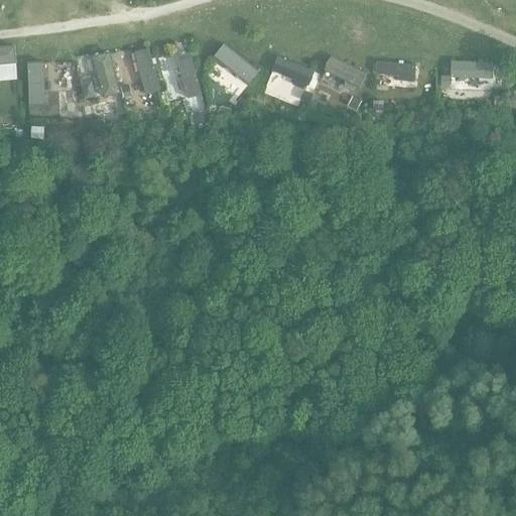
[(215,54),(249,84),(261,70),(226,41),(215,54)]
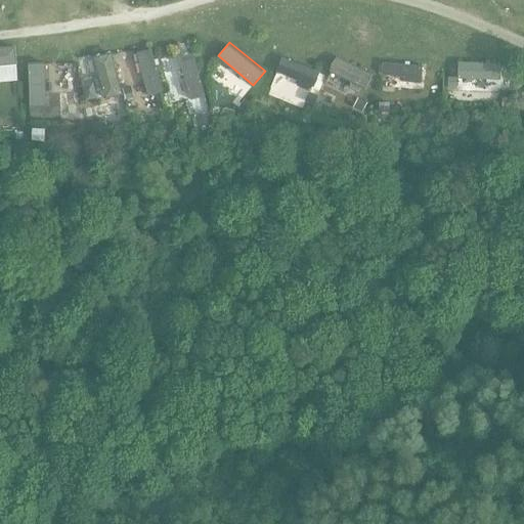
[(0,80),(19,79),(16,44),(0,45),(0,80)]
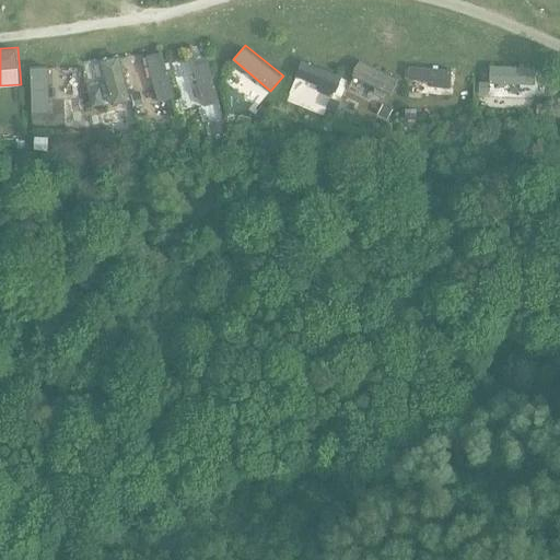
[(147,54),(159,101),(176,96),(164,49),(147,54)]
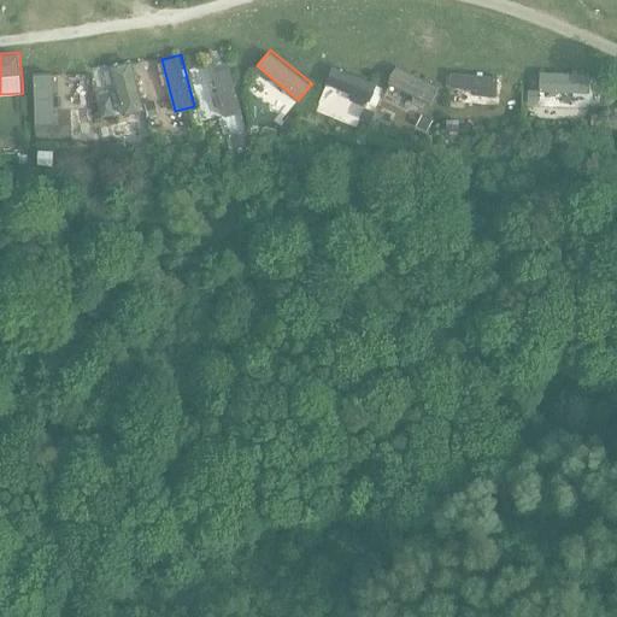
[(387,100),(433,110),(439,78),(394,69),(387,100)]
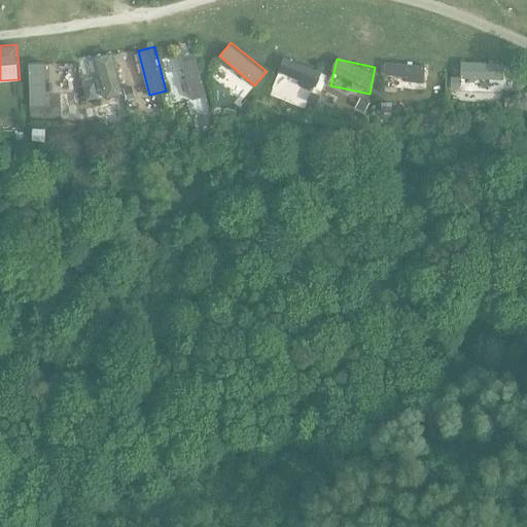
[(506,62),(462,60),(461,77),(505,79),(506,62)]
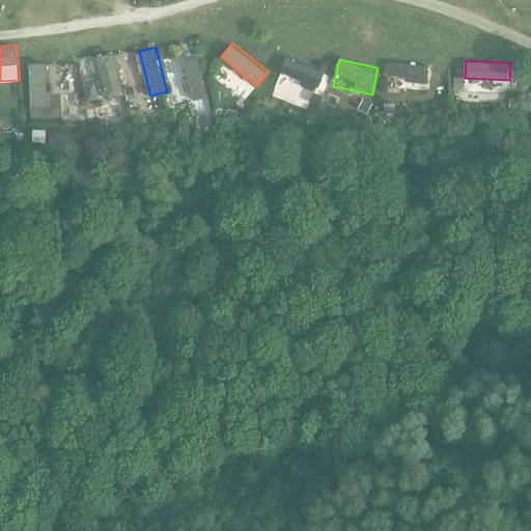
[(31,108),(49,108),(48,61),(30,61),(31,108)]
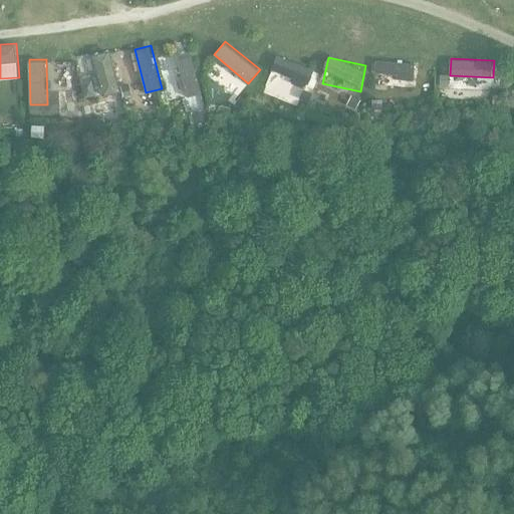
[(417,85),(416,59),(376,60),(376,85),(417,85)]
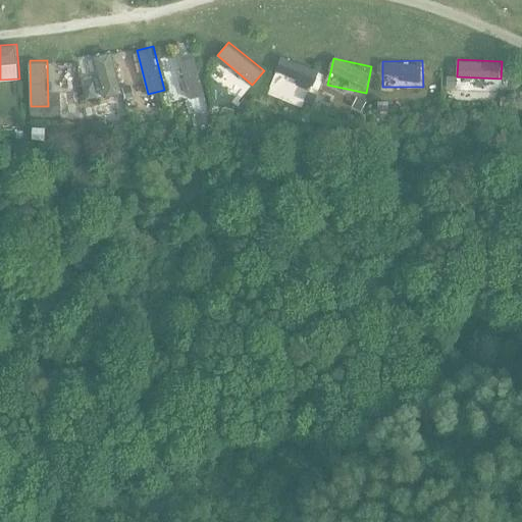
[(455,79),(446,79),(446,89),(455,89),(455,79)]
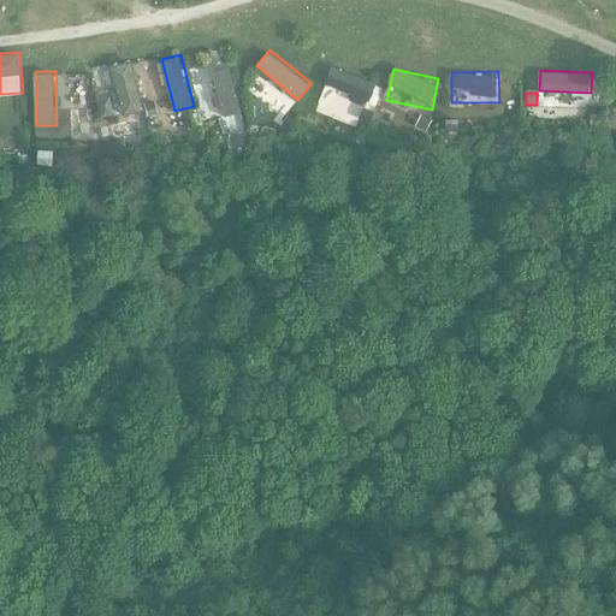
[(153,104),(143,105),(147,117),(157,114),(153,104)]
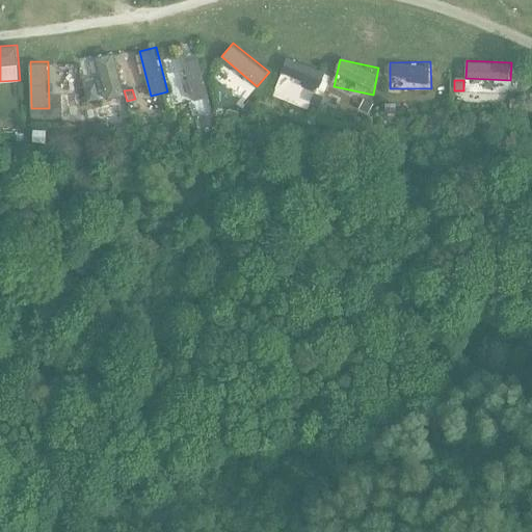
[(313,95),(309,104),(317,108),(321,98),(313,95)]
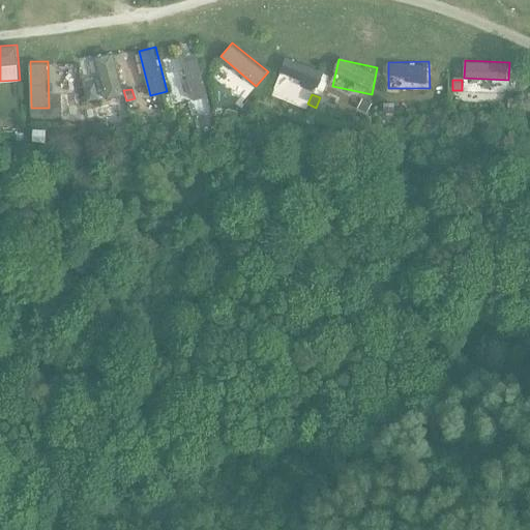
[(246,102),(240,112),(247,117),(254,108),(246,102)]
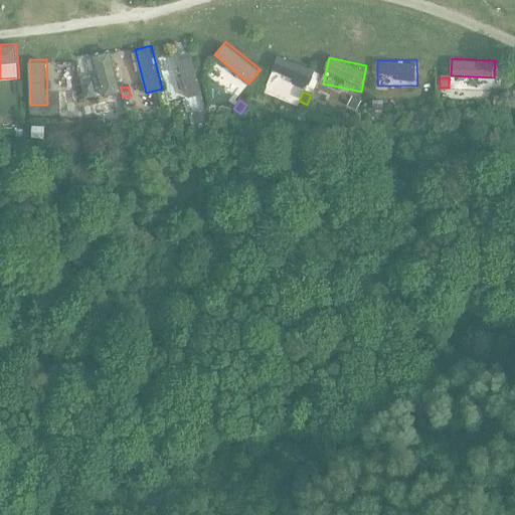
[(372,102),(372,112),(380,112),(380,102),(372,102)]
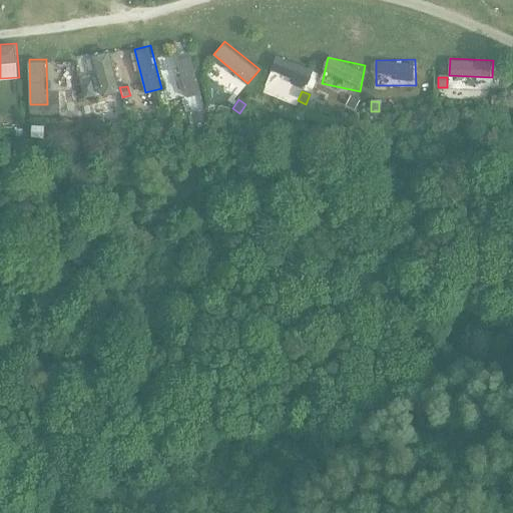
[(201,115),(192,117),(193,125),(203,123),(201,115)]
